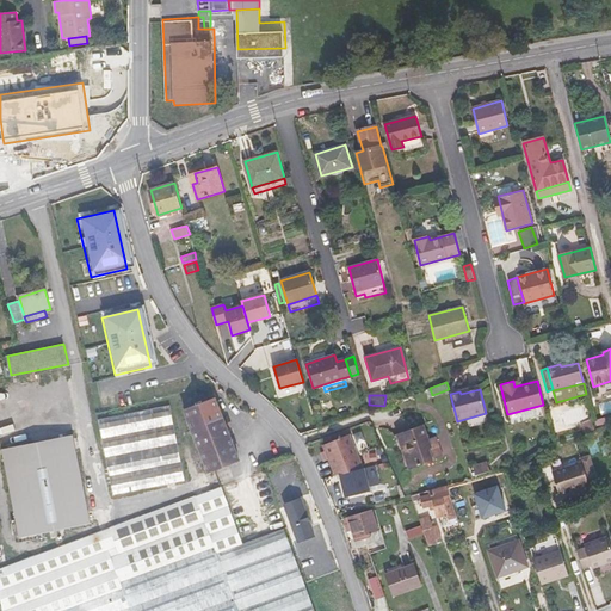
[(209,473),(240,461),(215,397),(184,409),(209,473)]
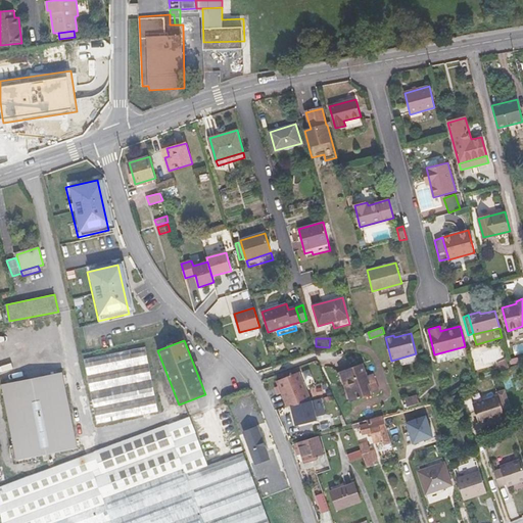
[(88,359),(104,423),(158,412),(146,346),(88,359)]
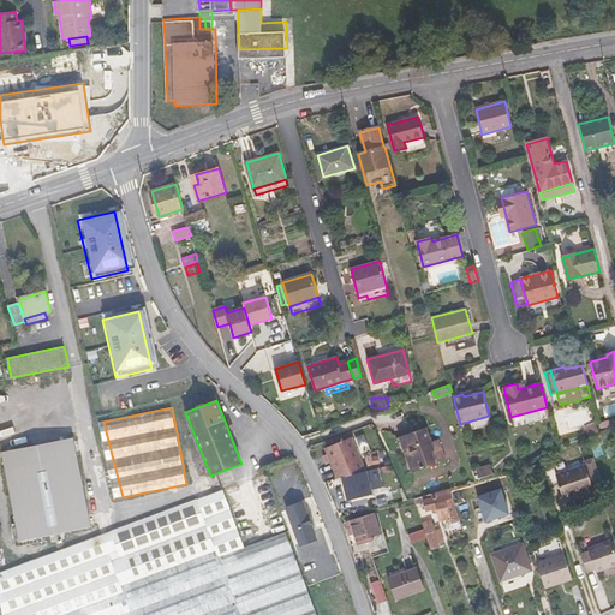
[(114,499),(123,497),(103,422),(99,422),(114,499)]
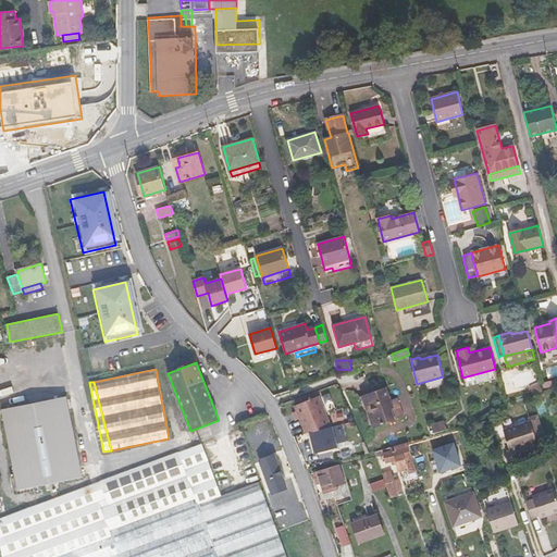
[(535,384),(528,387),(531,395),(541,392),(537,384),(535,384)]
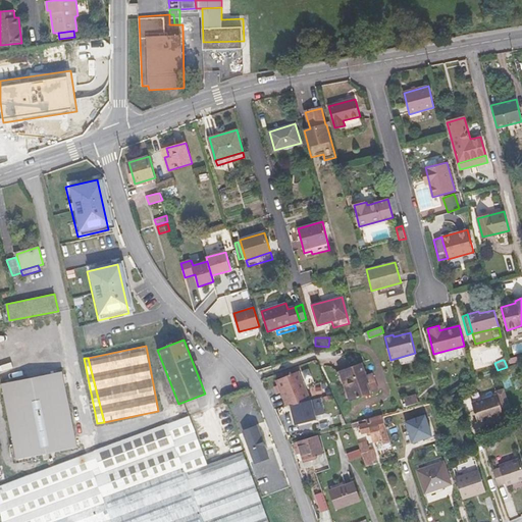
[(351,401),(369,394),(366,383),(368,383),(366,375),(362,364),(345,370),(351,386),(347,388),(351,401)]
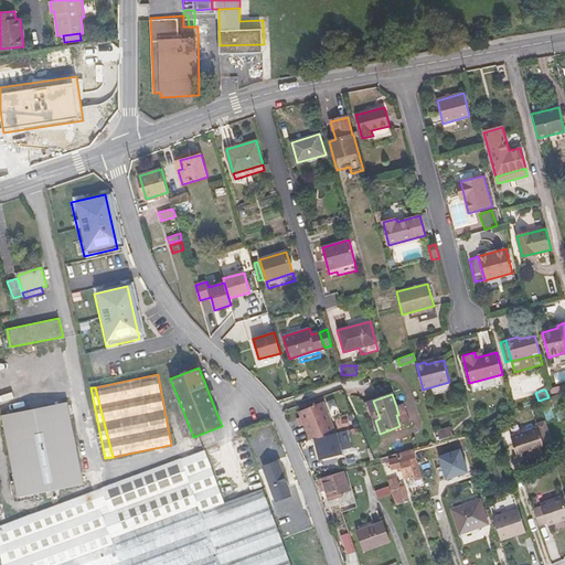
[(65,401),(0,412),(0,422),(13,496),(81,483),(65,401)]
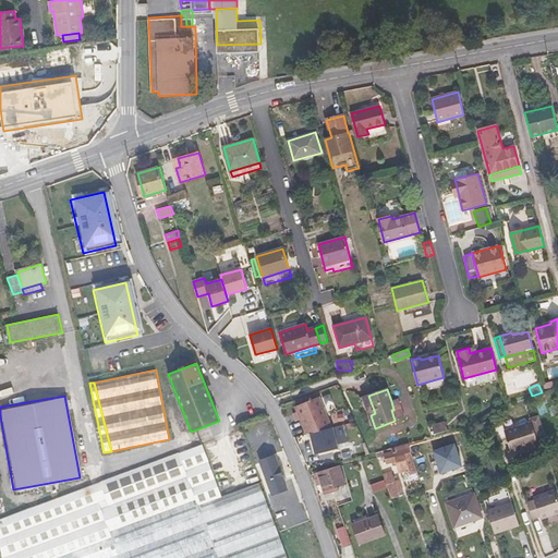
[(312,432),(334,427),(320,396),(296,405),(307,434),(312,432)]
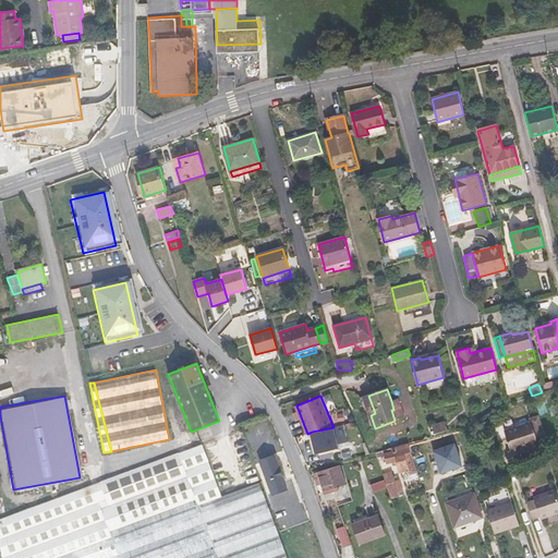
[(363,397),(371,415),(375,413),(368,396),(363,397)]
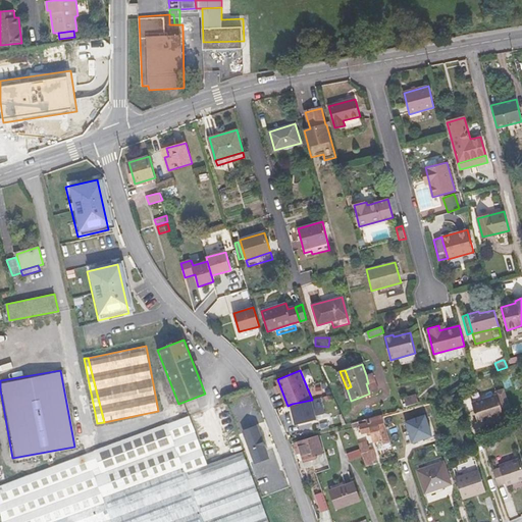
[(366,383),(369,394),(379,389),(373,372),(366,375),(368,383),(366,383)]
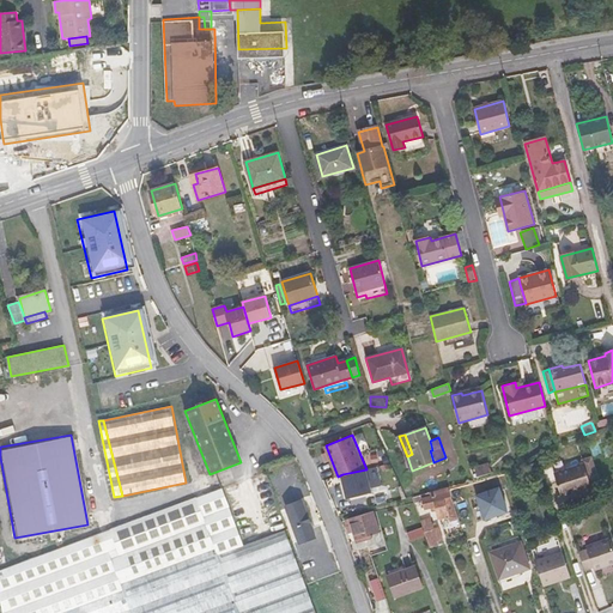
[(590,484),(600,480),(592,456),(582,460),(583,463),(553,473),(562,497),(572,493),(571,491),(580,489),(581,491),(592,487),(590,484)]
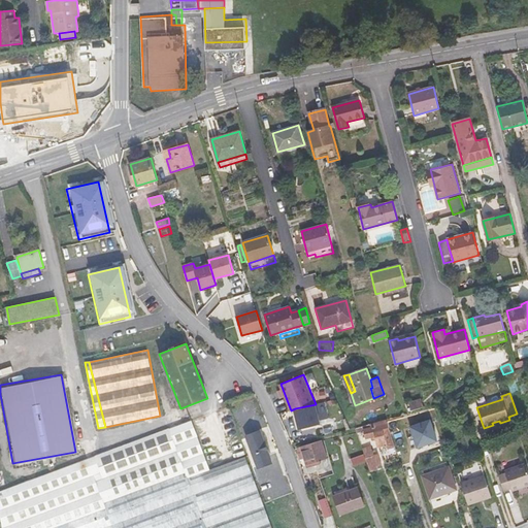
[(408,402),(410,410),(424,407),(421,398),(408,402)]
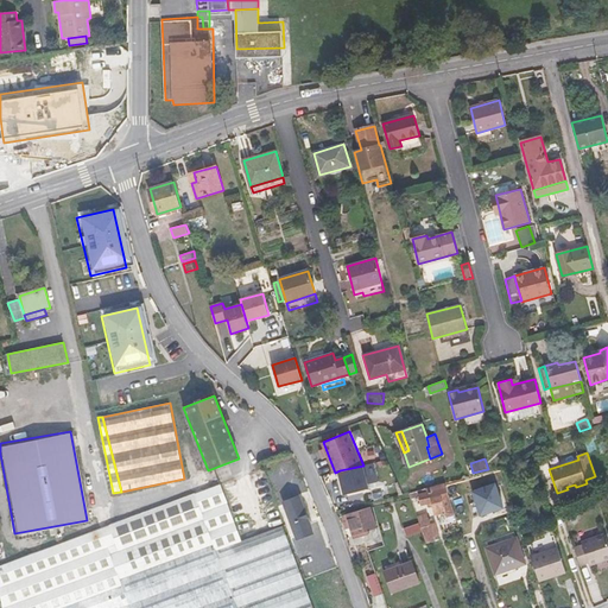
[(371,488),(365,464),(363,466),(340,470),(346,494),(371,488)]
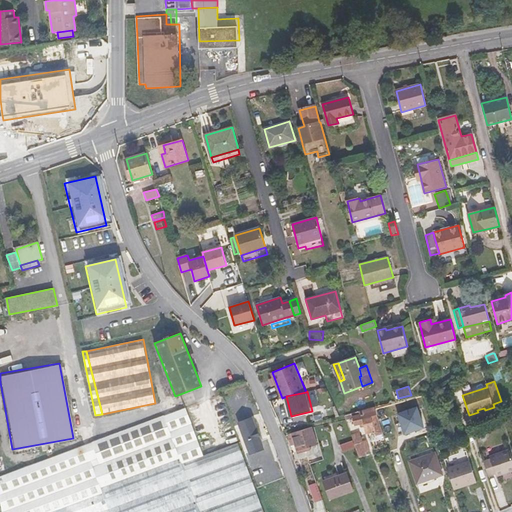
[(263,511),(219,395),(157,418),(192,511),(263,511)]
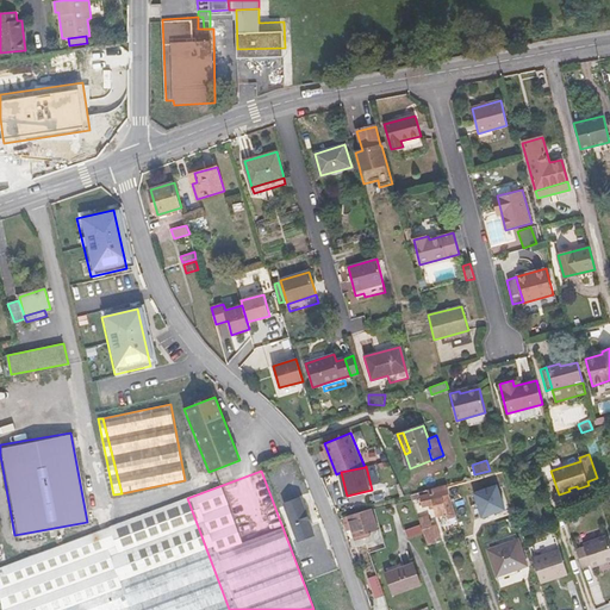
[(448,489),(447,485),(419,492),(422,506),(434,504),(436,516),(447,514),(448,518),(456,516),(449,495),(448,489)]
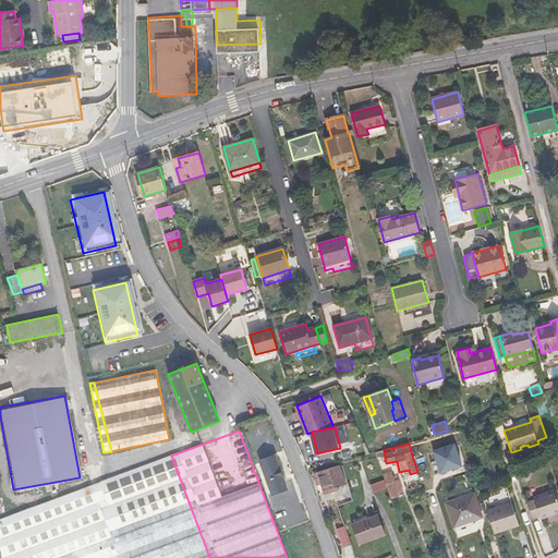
[(455,444),(434,450),(441,473),(462,465),(455,444)]
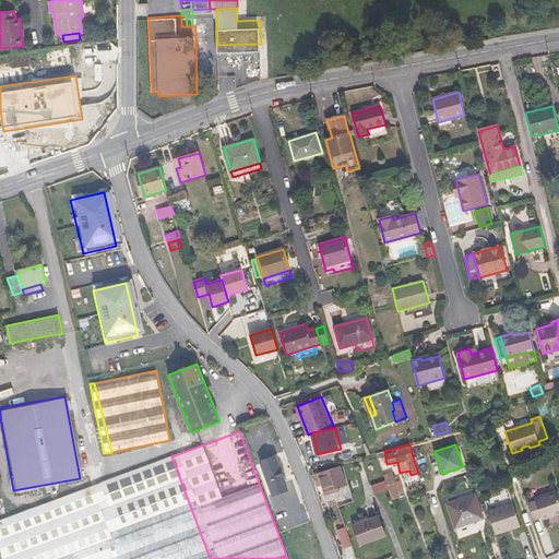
[(257,460),(269,490),(283,485),(272,454),(257,460)]
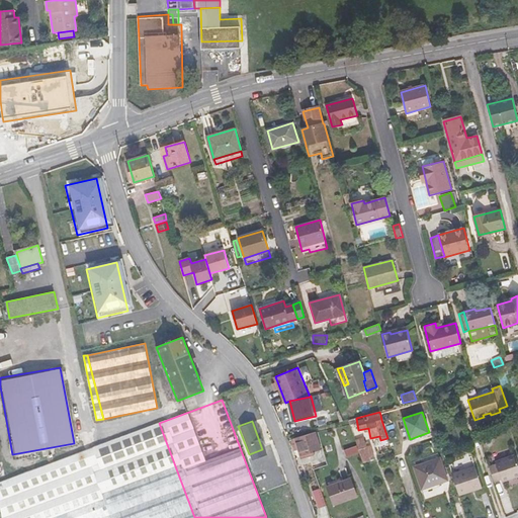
[(194,517),(159,423),(0,481),(0,506),(2,517),(194,517)]
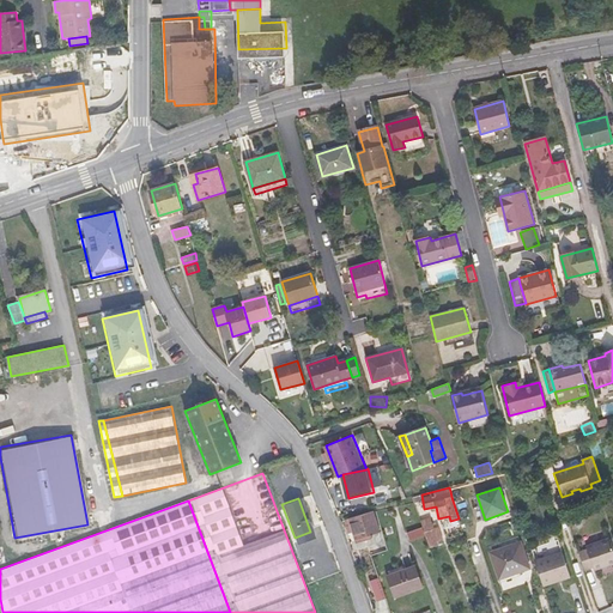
[(349,520),(356,539),(357,542),(372,538),(371,534),(380,532),(374,513),(349,520)]
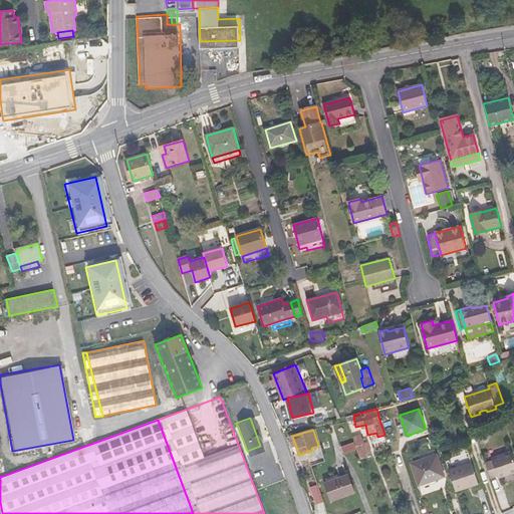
[(361,435),(353,438),(354,442),(357,449),(360,459),(368,456),(367,452),(363,443),(361,435)]
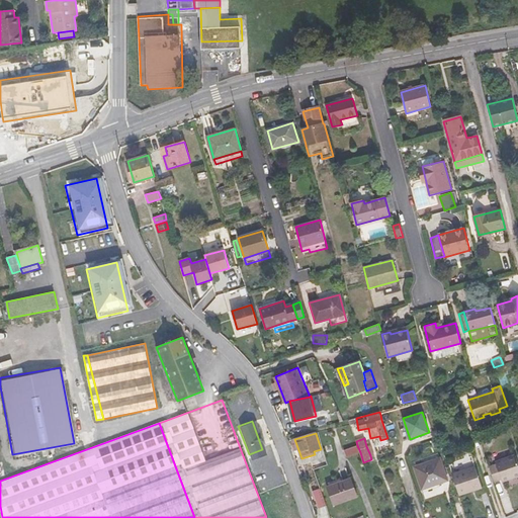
[(296,456),(300,455),(294,439),(291,440),(293,446),(293,447),(296,456)]
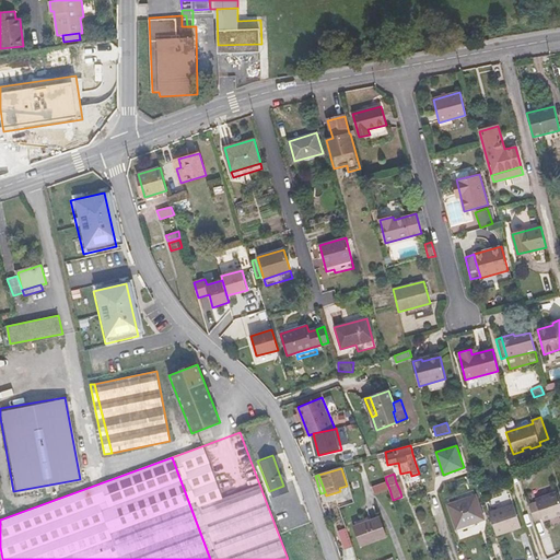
[(389,489),(386,481),(372,487),(374,494),(389,489)]
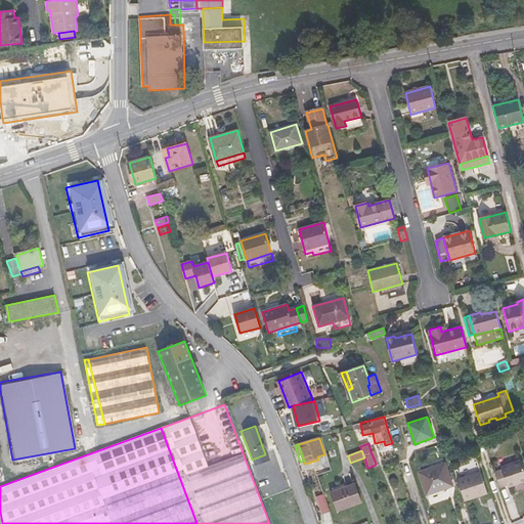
[(495,472),(500,487),(508,485),(508,487),(523,481),(523,468),(522,461),(501,468),(501,470),(495,472)]
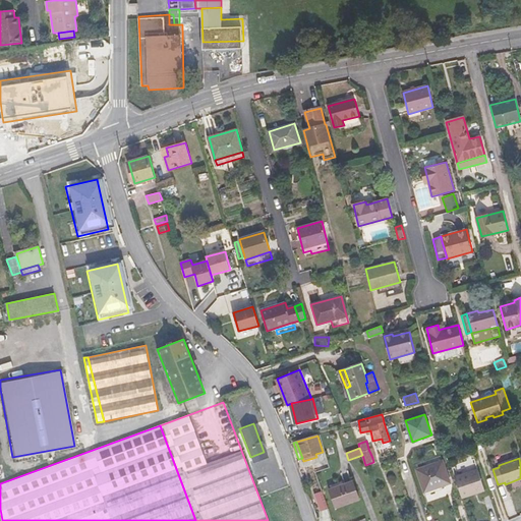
[(443,461),(417,470),(424,493),(450,483),(443,461)]
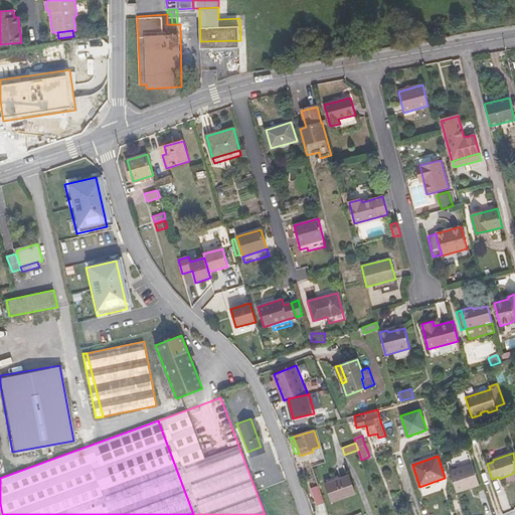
[(473,464),(450,472),(457,492),(480,484),(473,464)]
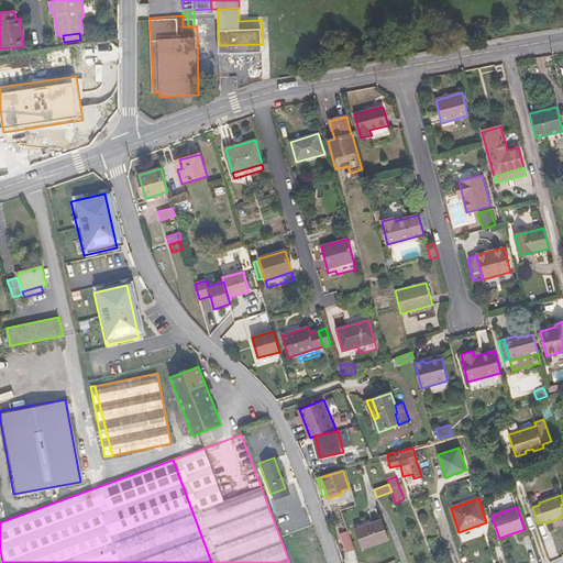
[(297,515),(284,519),(290,536),(304,531),(297,515)]
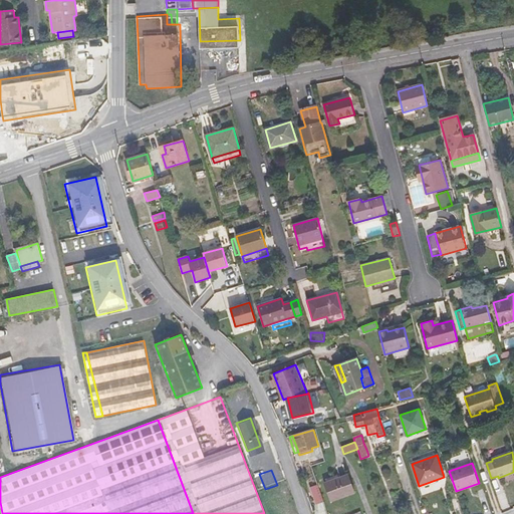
[(324,483),(330,501),(354,493),(347,475),(324,483)]
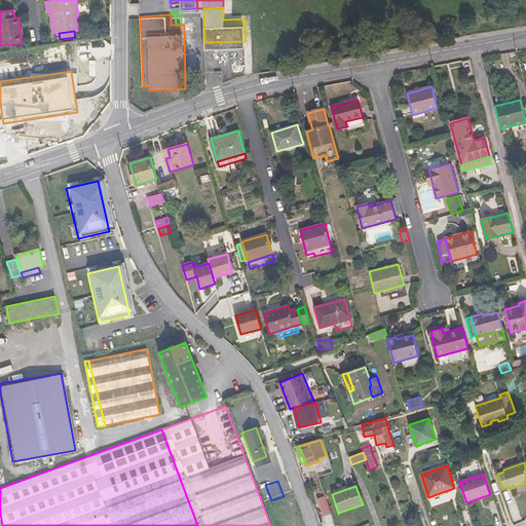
[(331,514),(325,495),(316,498),(323,516),(331,514)]
